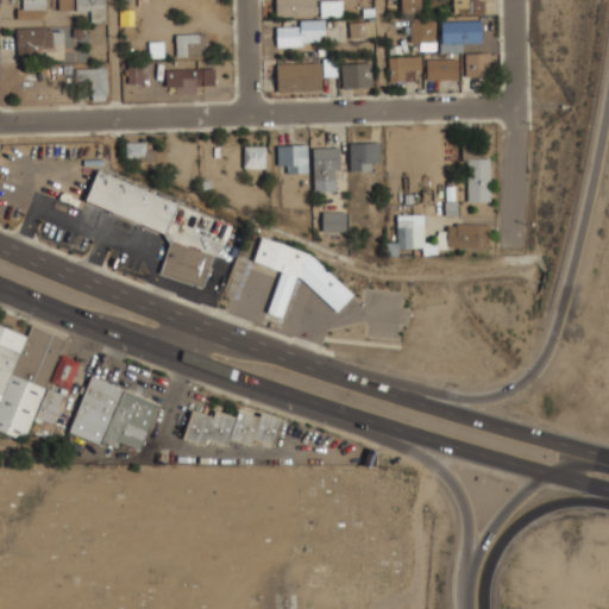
[(46,0),(23,0),(23,4),(17,4),(17,18),(46,18),(46,0)]
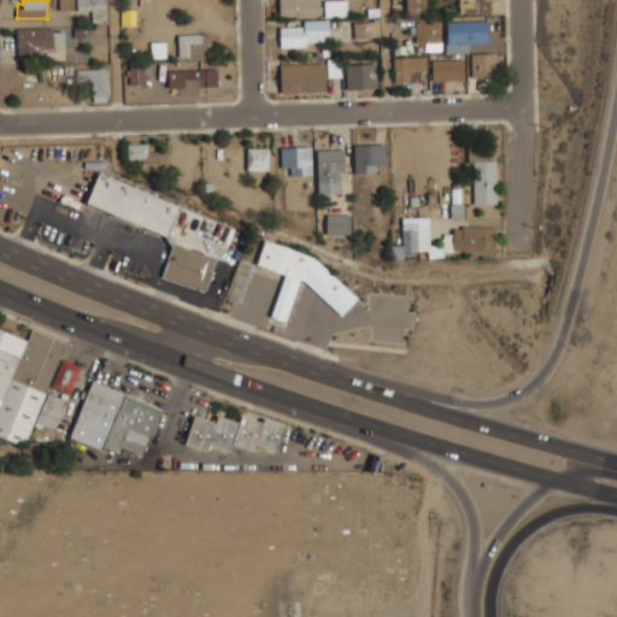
[(106,0),(58,0),(58,11),(92,10),(93,22),(107,22),(106,0)]
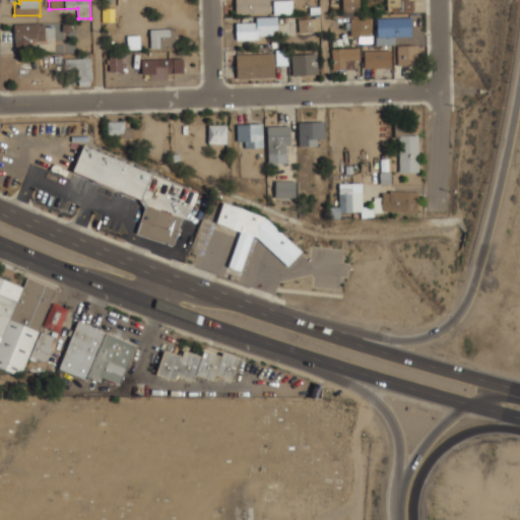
[(269,12),(269,0),(235,0),(235,12),(269,12)]
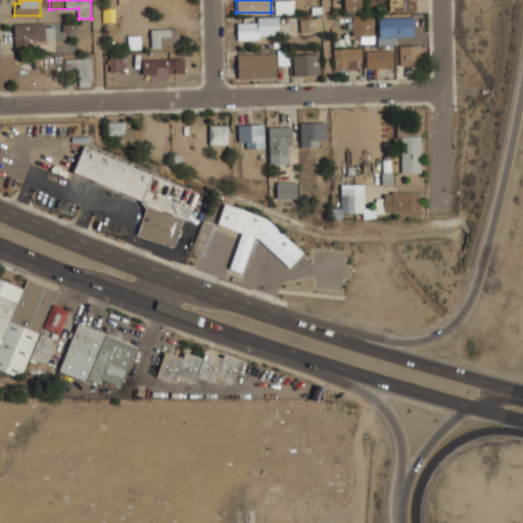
[(275,14),(294,14),(294,0),(275,1),(275,14)]
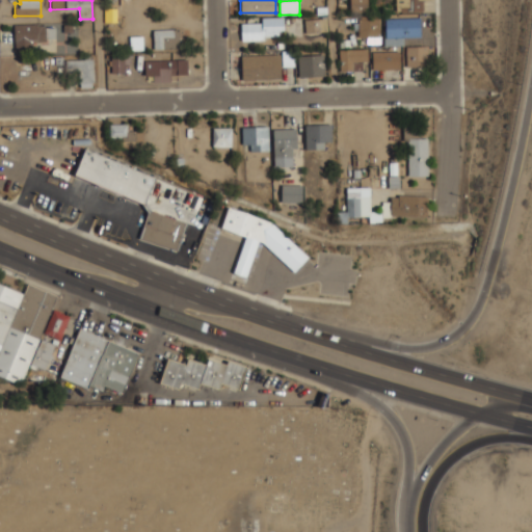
[(368,9),(368,0),(350,0),(350,9),(368,9)]
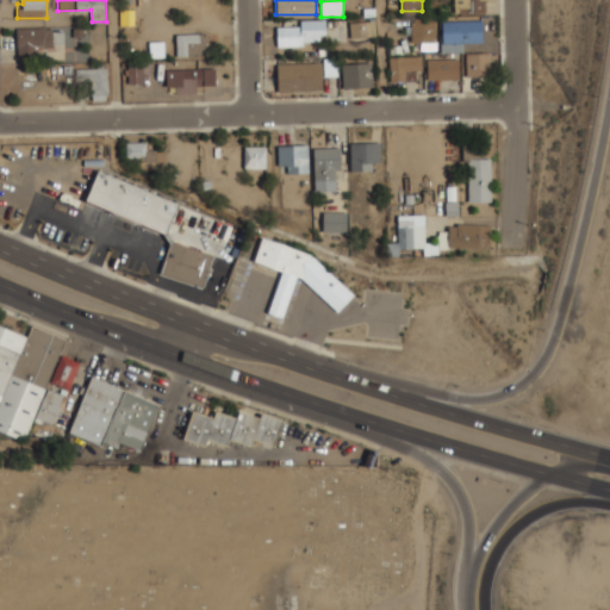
[(485,0),(454,0),(454,12),(485,12),(485,0)]
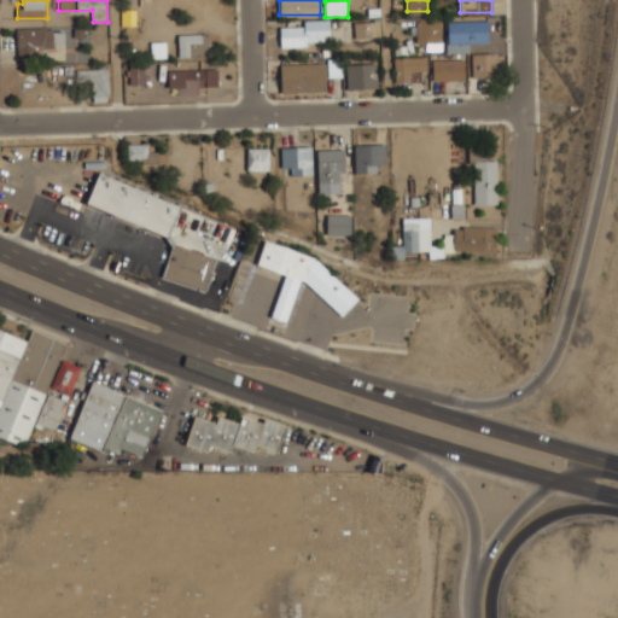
[(448,19),(448,47),(489,47),(489,19),(448,19)]
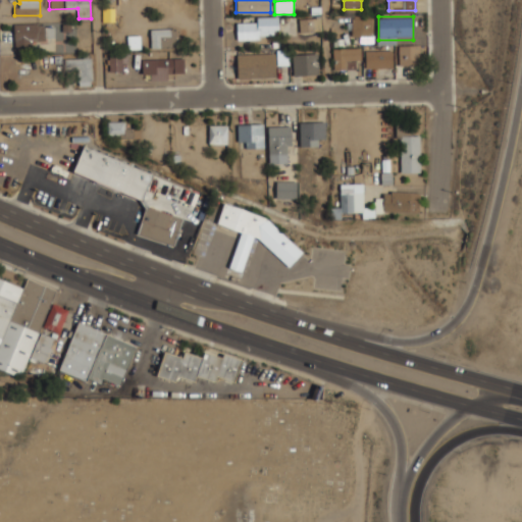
[(320,17),(299,17),(299,31),(320,31),(320,17)]
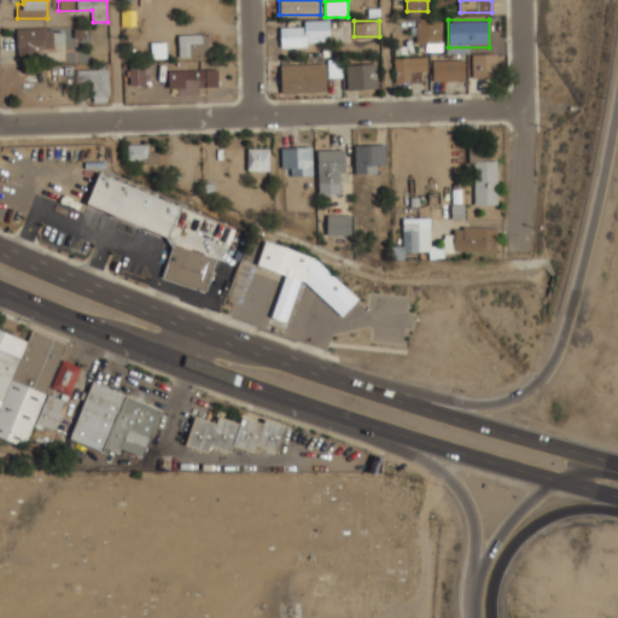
[(414,21),(414,47),(441,47),(441,21),(414,21)]
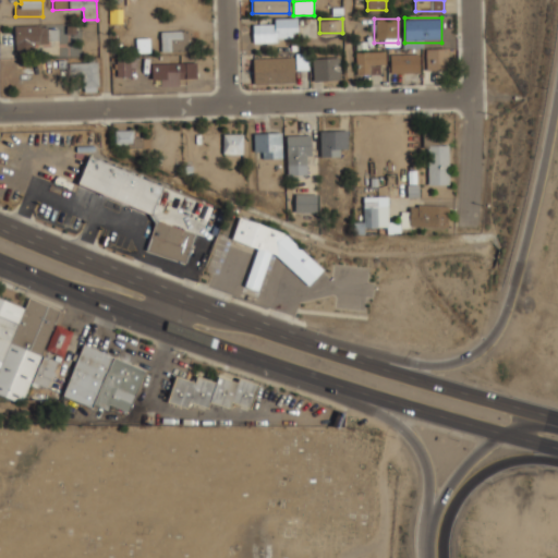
[(254,40),(276,40),(276,23),(254,23),(254,40)]
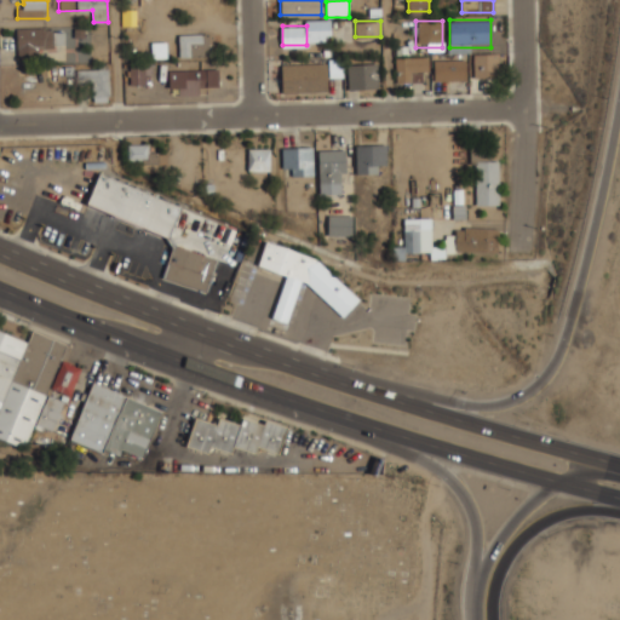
[(17,27),(17,56),(41,56),(41,44),(64,44),(64,27),(17,27)]
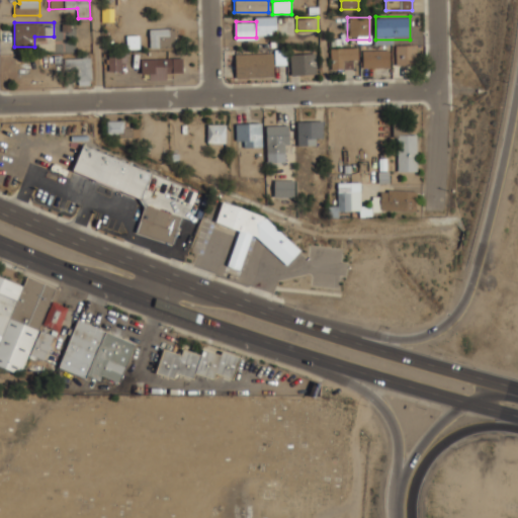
[(149,47),(174,47),(174,27),(149,27),(149,47)]
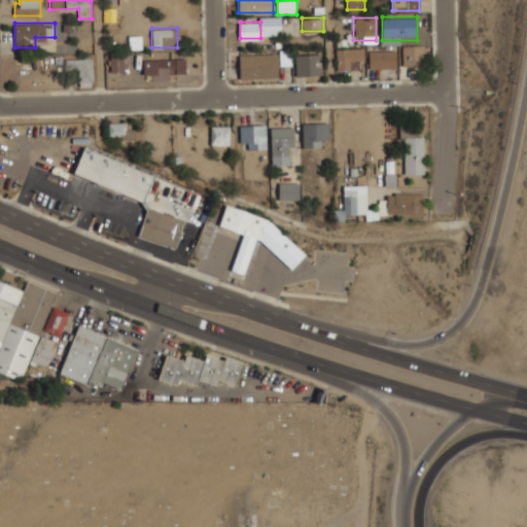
[(130,49),(141,49),(141,37),(129,37),(130,49)]
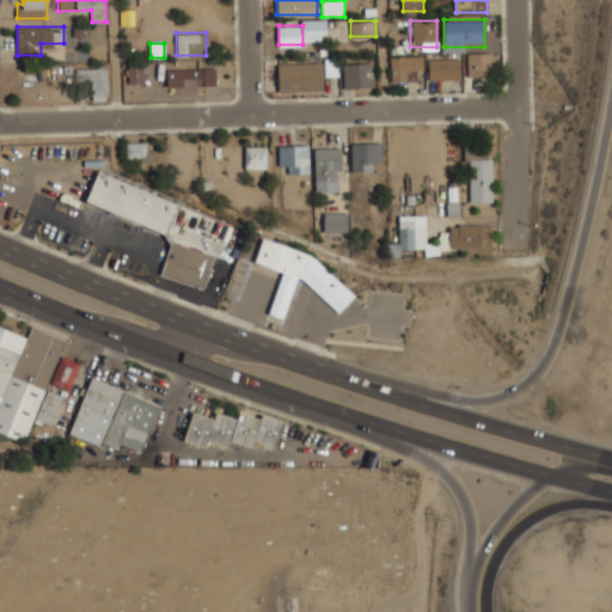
[(494,51),(467,51),(467,75),(494,75),(494,51)]
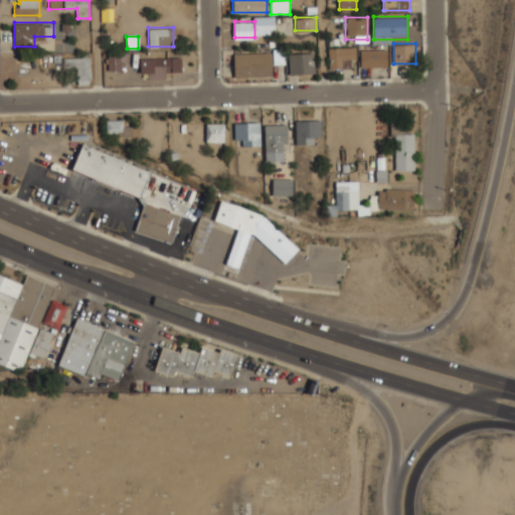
[(356,67),(356,46),(328,46),(328,67),(356,67)]
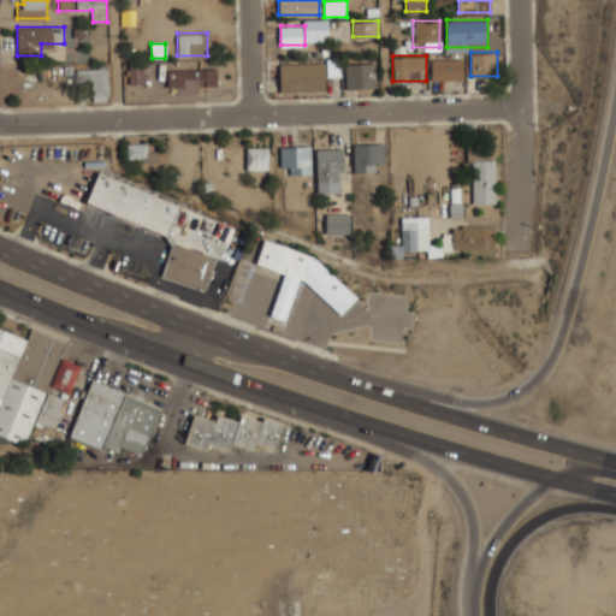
[(463,57),(430,57),(430,80),(463,80),(463,57)]
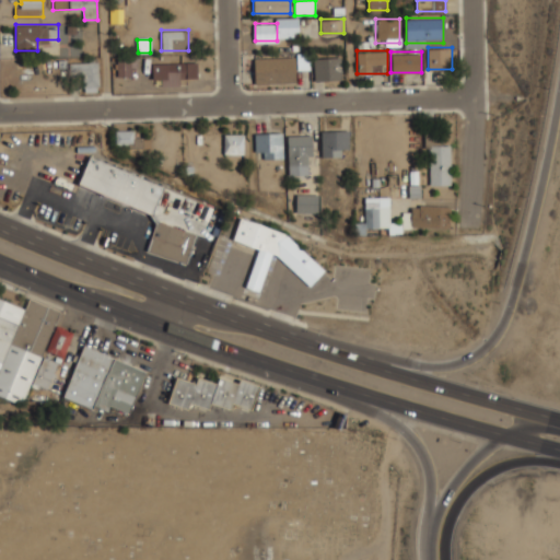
[(298,83),(296,68),(308,68),(308,54),(254,55),(254,84),(298,83)]
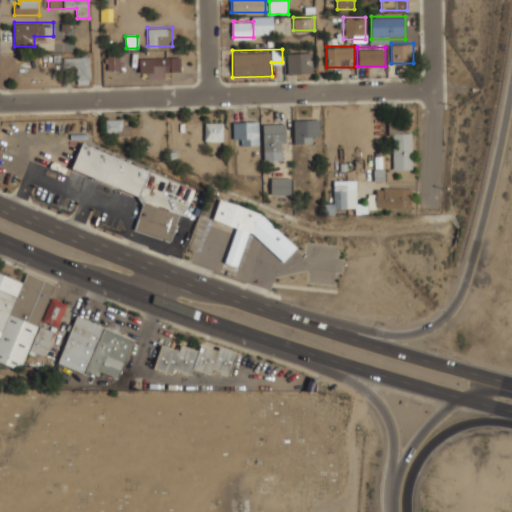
[(312,51),(287,51),(287,73),(312,73),(312,51)]
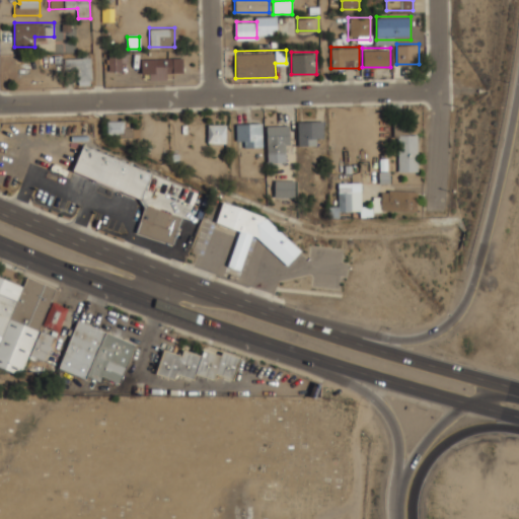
[(108,69),(122,69),(122,55),(108,55),(108,69)]
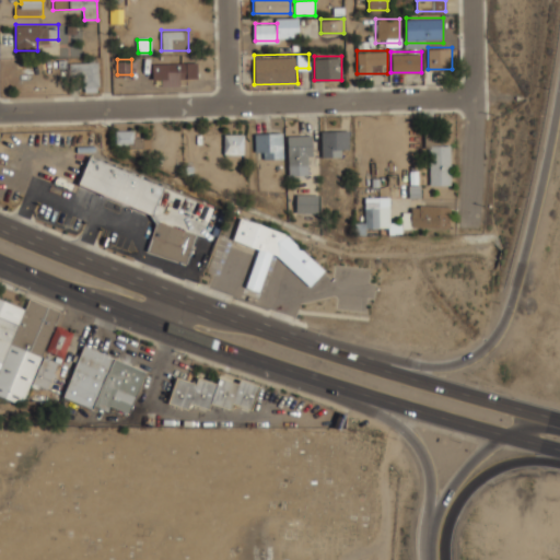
[(98,91),(98,60),(72,60),(72,72),(82,72),(82,91),(98,91)]
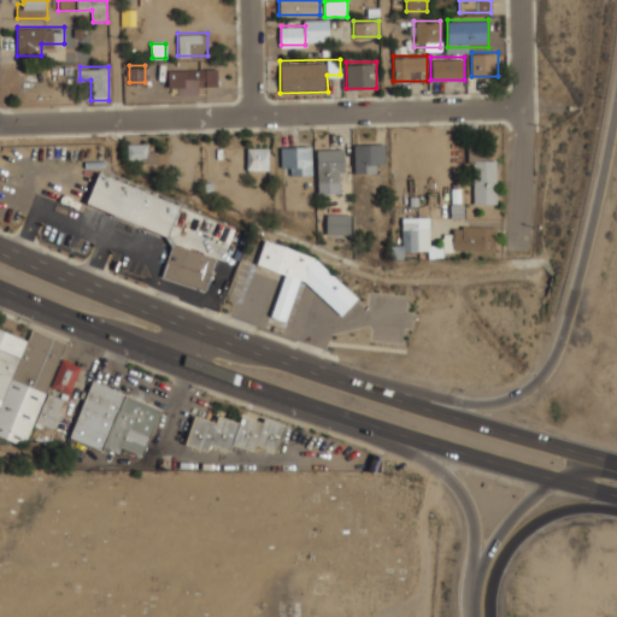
[(217,89),(217,68),(166,68),(168,89),(217,89)]
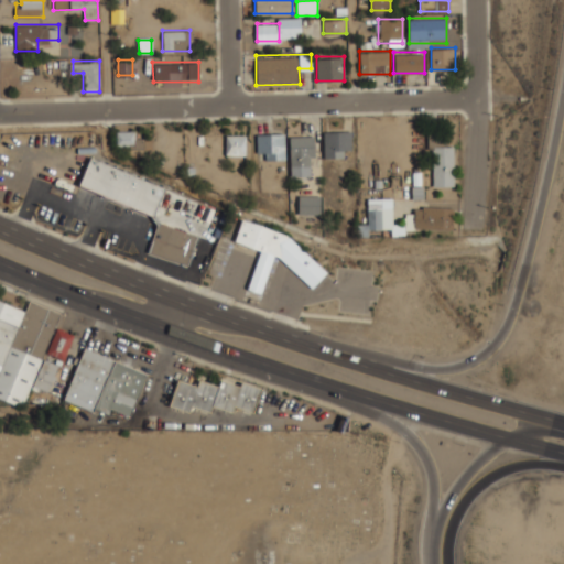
[(143,139),(136,139),(136,129),(118,129),(118,149),(143,149),(143,139)]
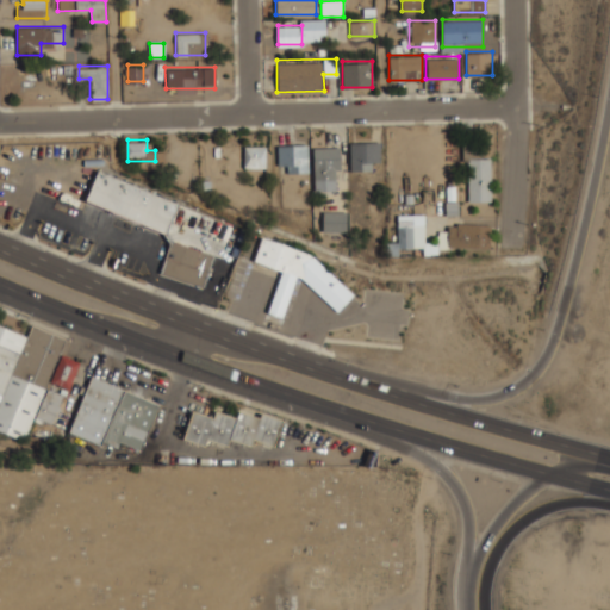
[(349,141),(349,169),(380,169),(380,141),(349,141)]
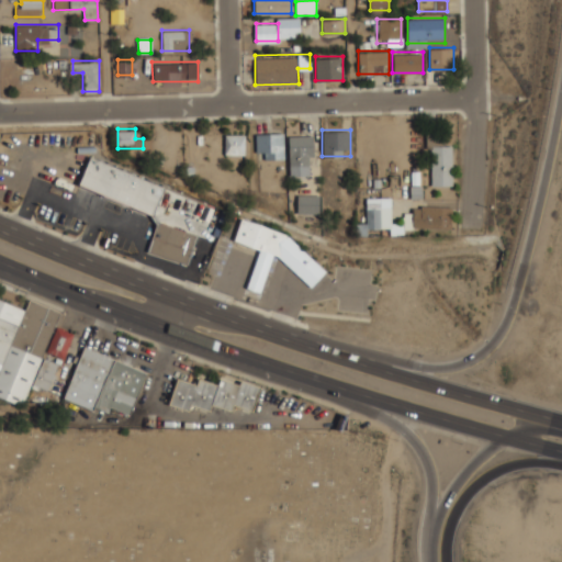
[(284,159),(284,132),(256,132),(256,159),(284,159)]
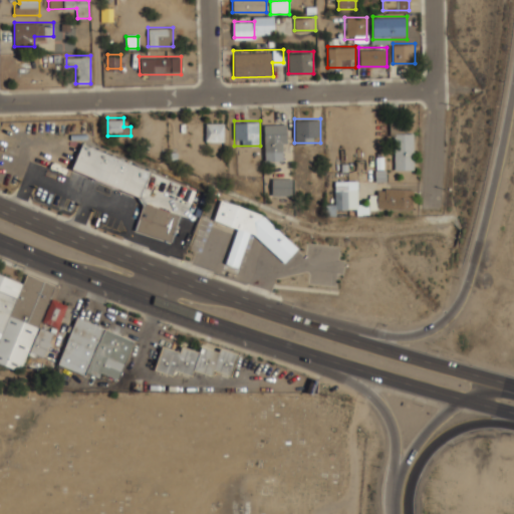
[(205,141),(224,141),(224,121),(205,121),(205,141)]
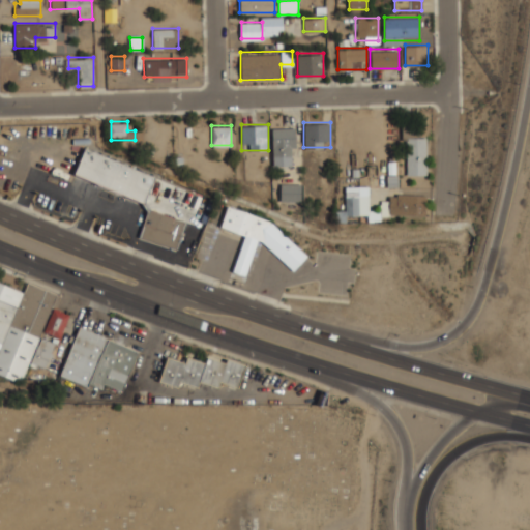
[(272,127),(272,165),(296,165),(296,127),(272,127)]
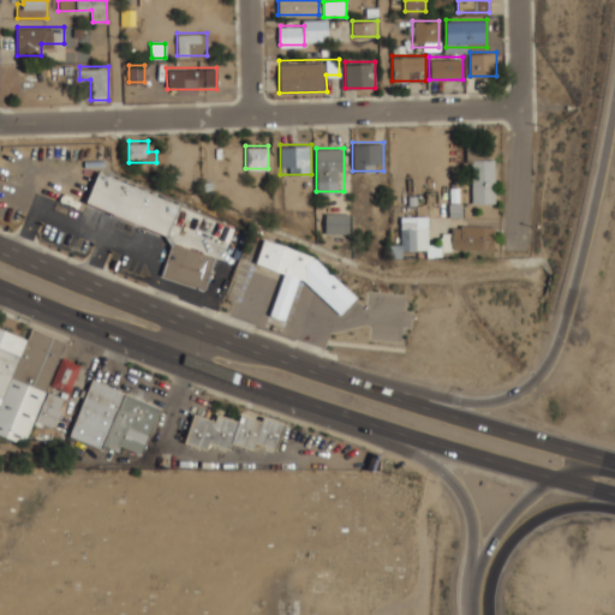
[(495,203),(495,149),(470,149),(470,203),(495,203)]
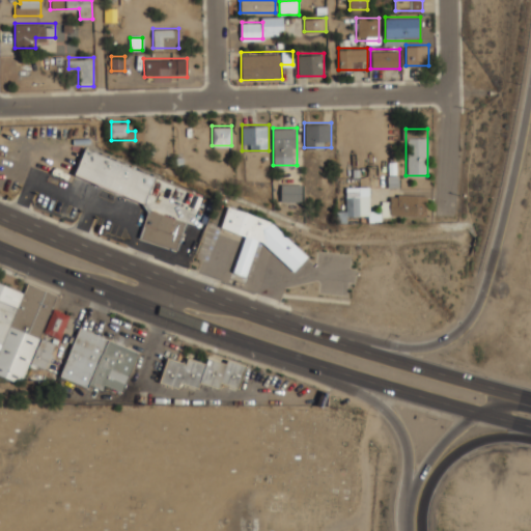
[(157,173),(84,146),(73,176),(145,203),(157,173)]
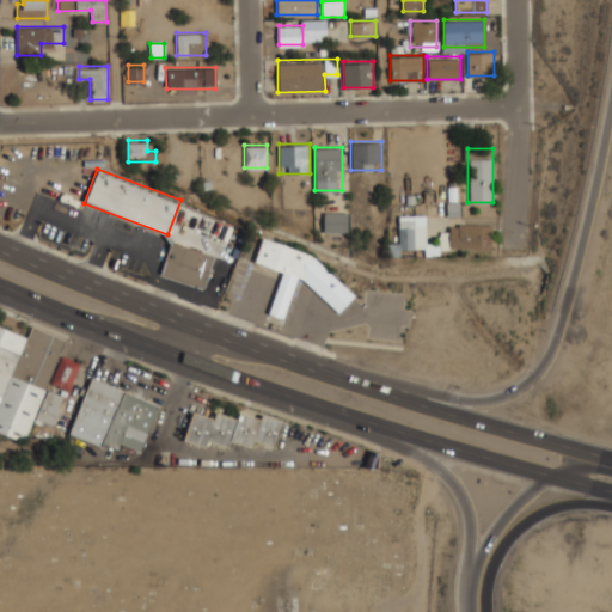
[(323,231),(347,231),(347,212),(323,212),(323,231)]
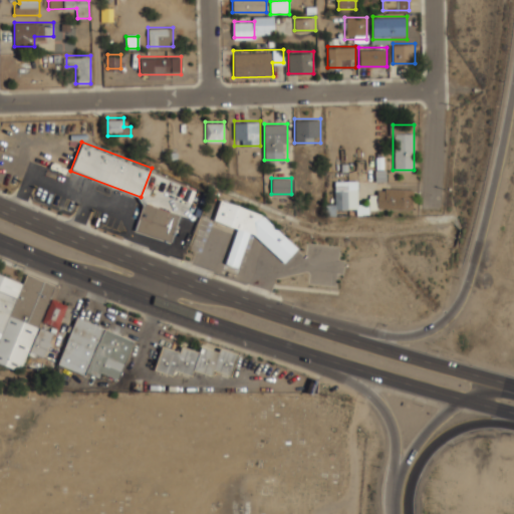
[(335,208),(356,208),(356,213),(367,213),(367,204),(358,204),(358,180),(335,180),(335,208)]
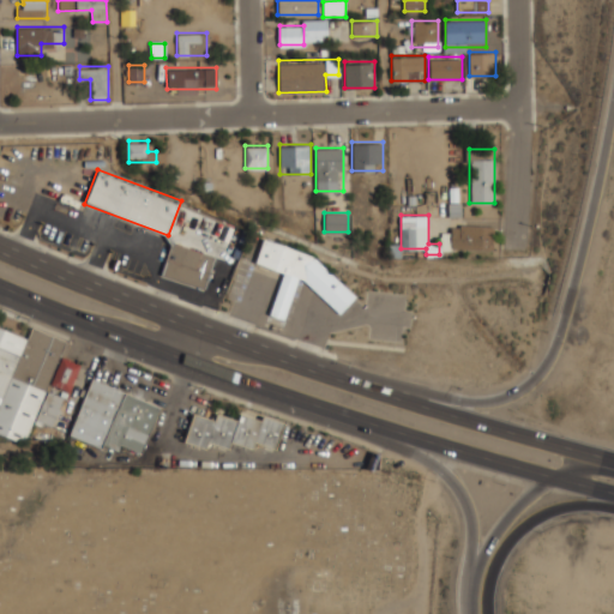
[(492,224),(451,224),(451,248),(492,248),(492,224)]
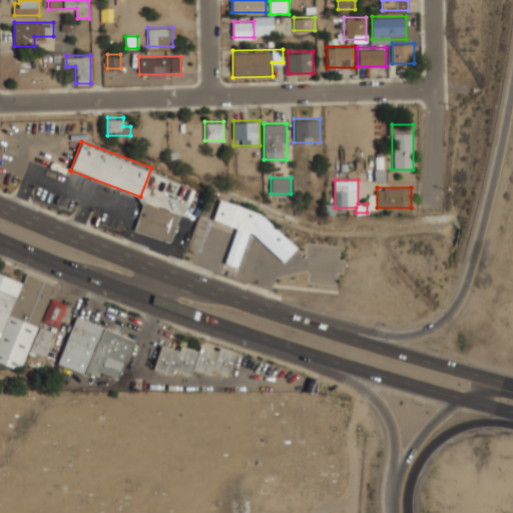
[(236,226),(225,263),(238,267),(248,232),(254,234),(284,262),(296,249),(297,245),(261,210),(214,196),(208,217),(236,226)]
